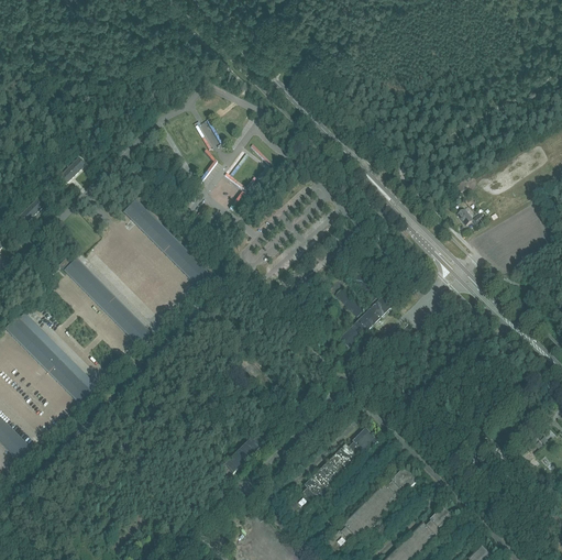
[(267,164),(271,162),(251,143),(249,145),(267,164)]
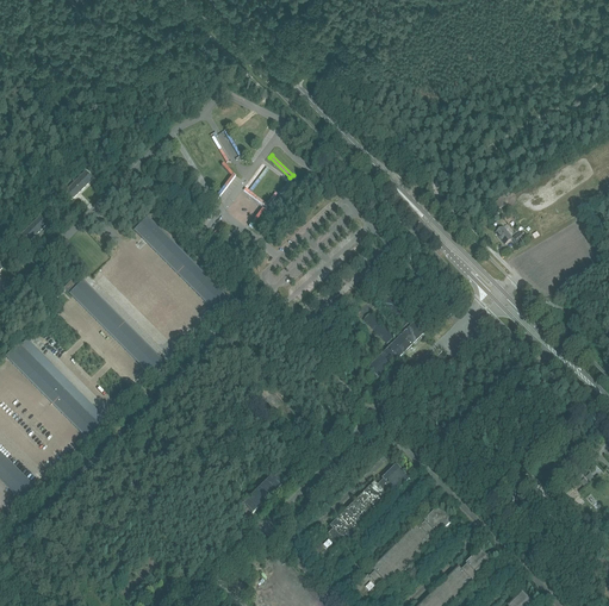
[(215,192),(218,194),(235,172),(221,162),(218,164),(229,172),(215,192)]
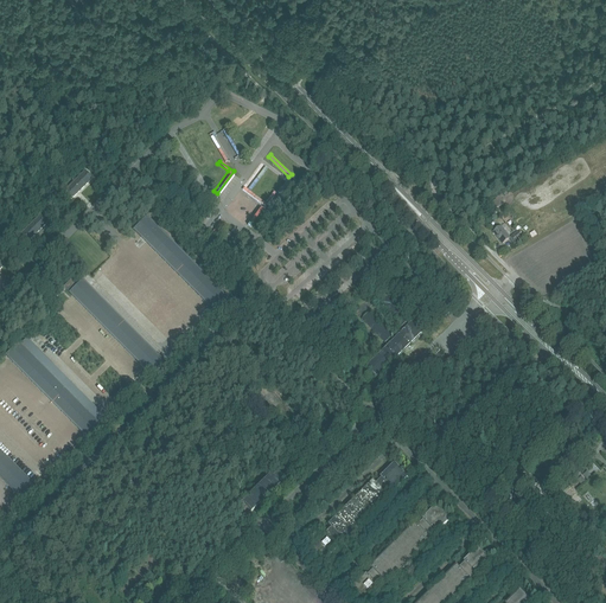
[(84,167),(64,187),(71,196),(91,175),(84,167)]
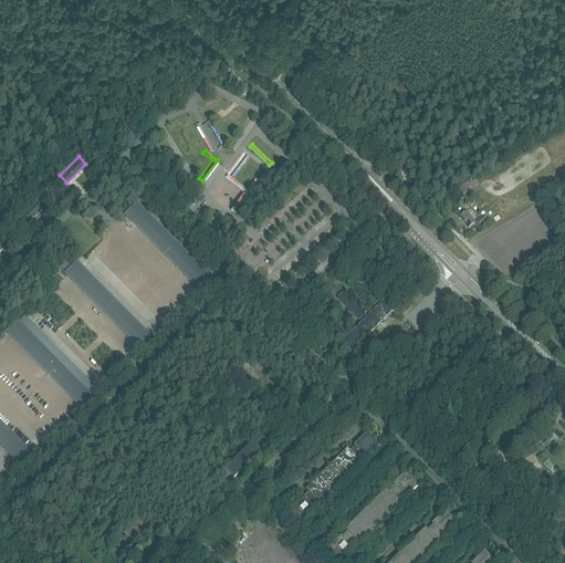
[(469,187),(466,181),(458,186),(462,193),(469,187)]
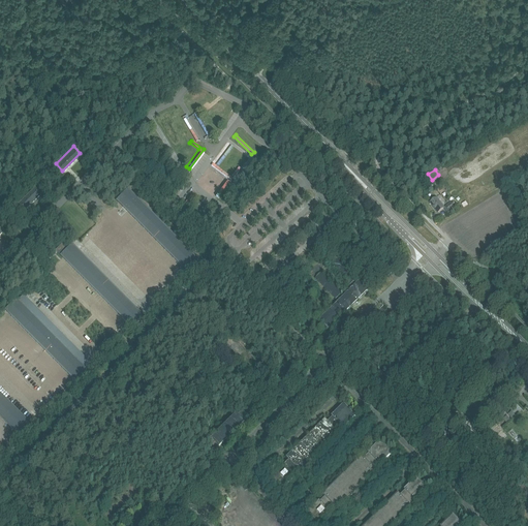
[(216,194),(228,181),(226,179),(214,193),(216,194)]
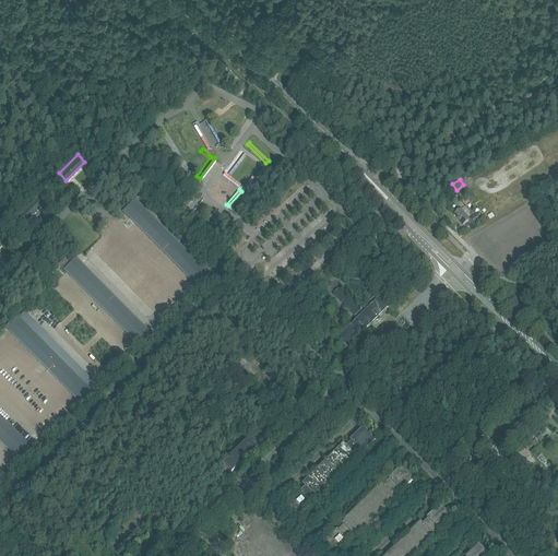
[(39,206),(43,203),(36,196),(18,213),(25,221),(28,217),(39,206)]
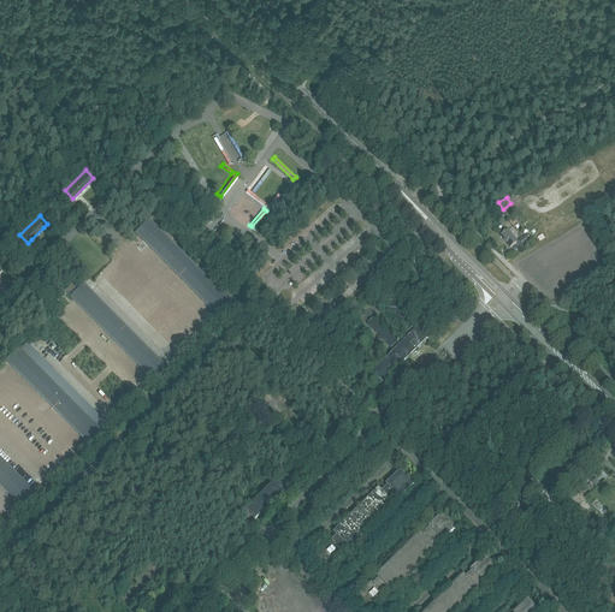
[(148,217),(135,230),(219,314),(231,302),(148,217)]
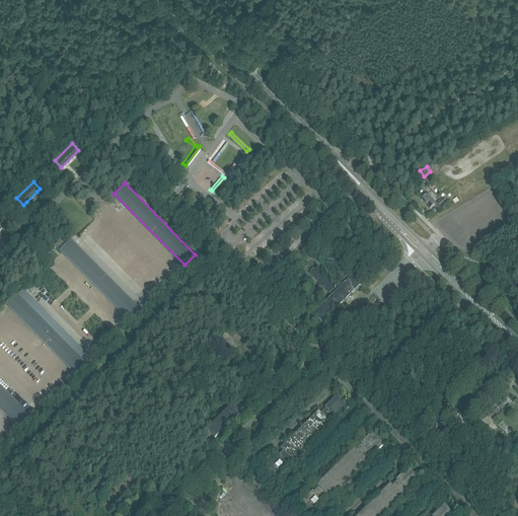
[(427,191),(421,196),(429,206),(435,201),(427,191)]
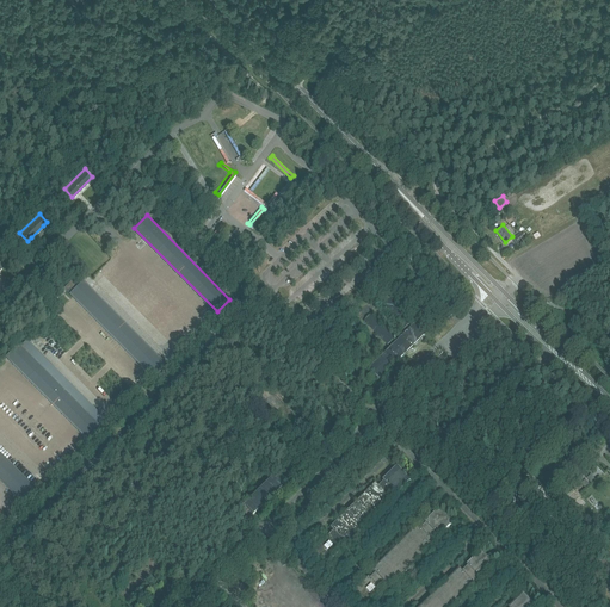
[(522,229),(513,235),(518,241),(527,235),(522,229)]
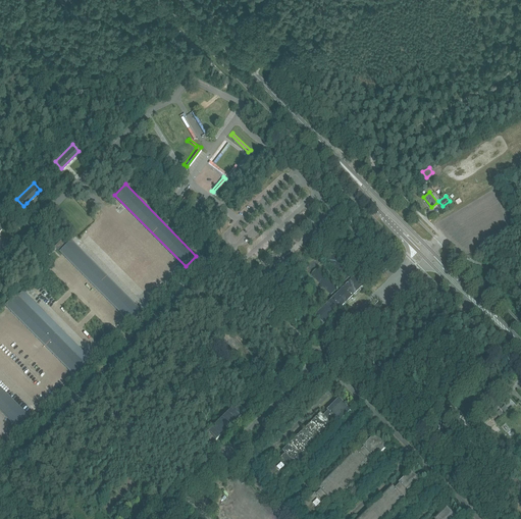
[(70,239),(65,244),(60,238),(54,244),(59,250),(127,319),(129,322),(141,311),(139,308),(71,241),(70,239)]
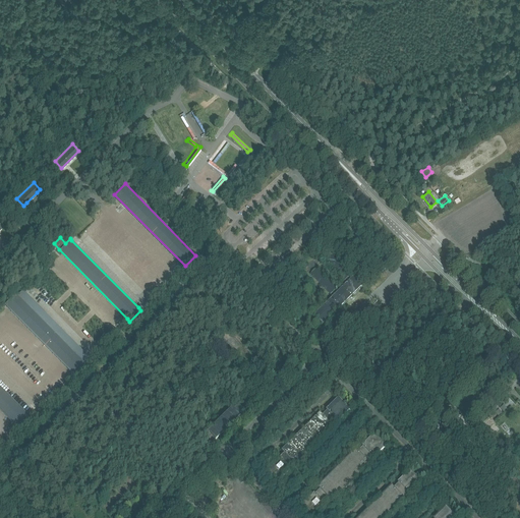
[(336,285),(316,266),(309,272),(329,291),(331,290),(334,292),(313,312),(323,322),(363,281),(355,273),(352,276),(349,273),(351,271),(331,251),(325,257),(344,277),(344,278),(346,276),(348,279),(337,290),(335,287),(336,285)]
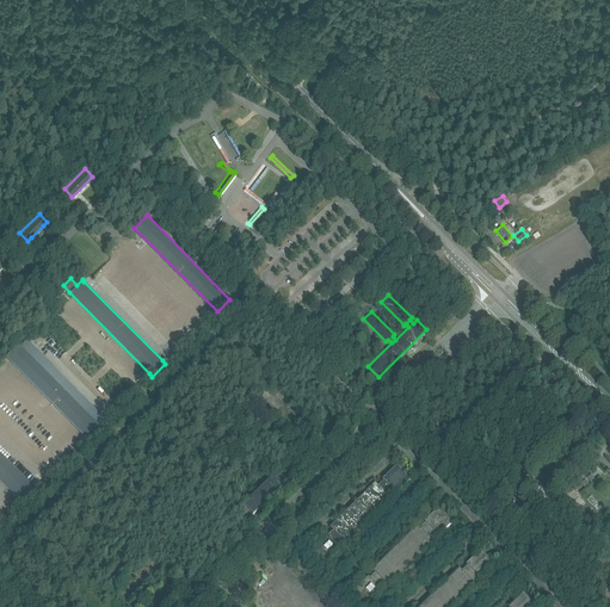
[(25,338),(19,344),(98,425),(105,417),(25,338)]
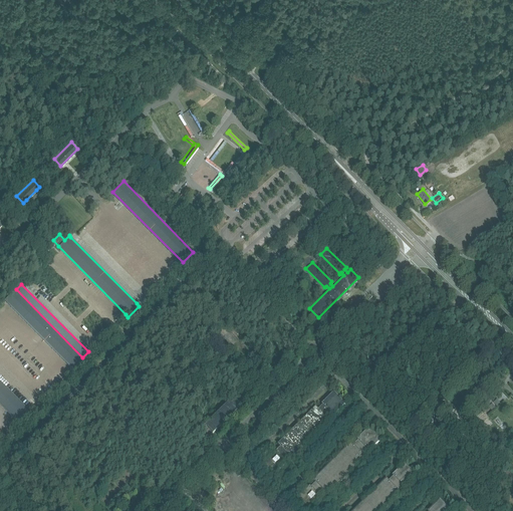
[(15,289),(4,300),(71,368),(74,370),(85,359),(82,357),(16,289),(15,289)]
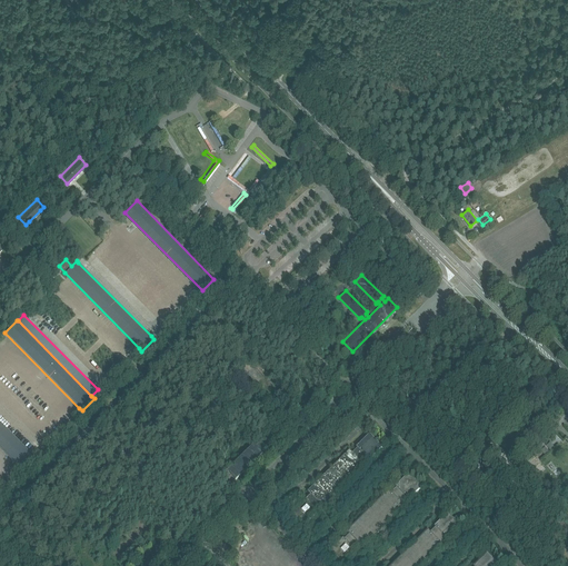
[(320,373),(305,356),(296,364),(312,380),(320,373)]
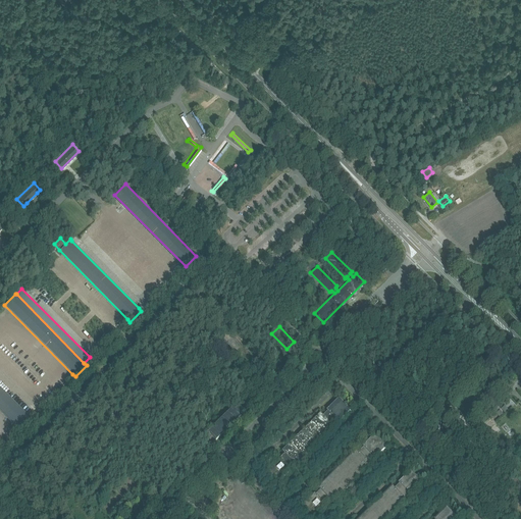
[(402,339),(397,344),(403,351),(408,346),(402,339)]
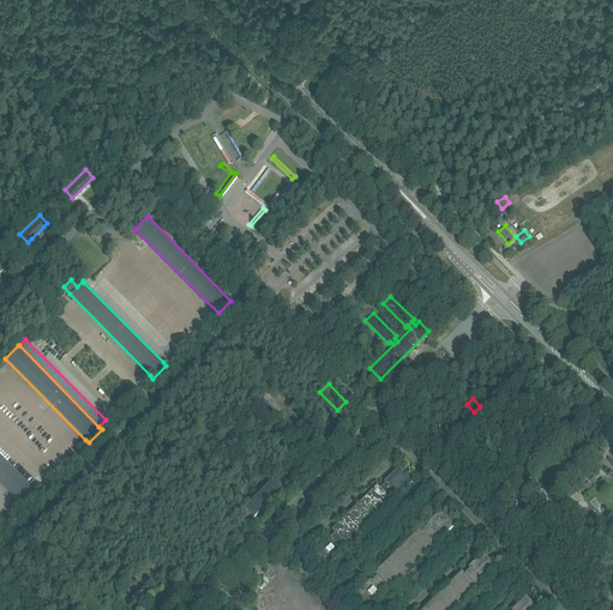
[(548,475),(564,459),(558,453),(542,469),(548,475)]
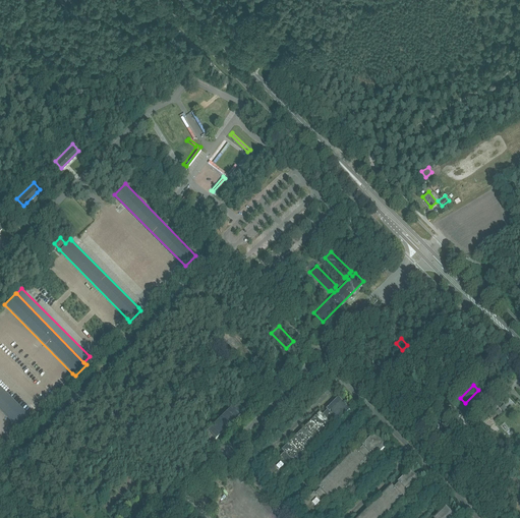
[(0,410),(16,426),(19,430),(31,419),(27,416),(0,388),(0,410)]
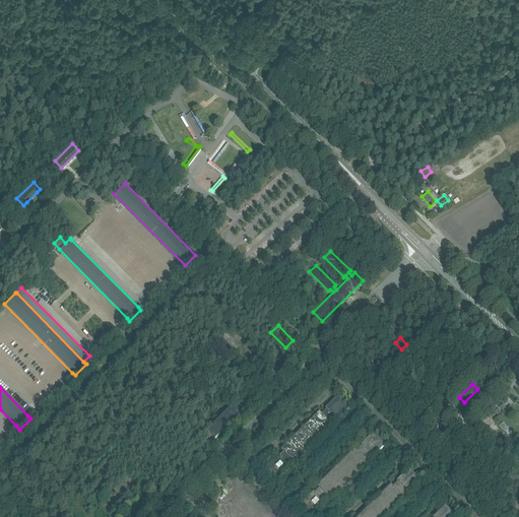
[(296,463),(334,426),(332,424),(349,406),(337,394),(320,411),(318,409),(279,448),(281,450),(265,466),(277,478),(294,461),(296,463)]
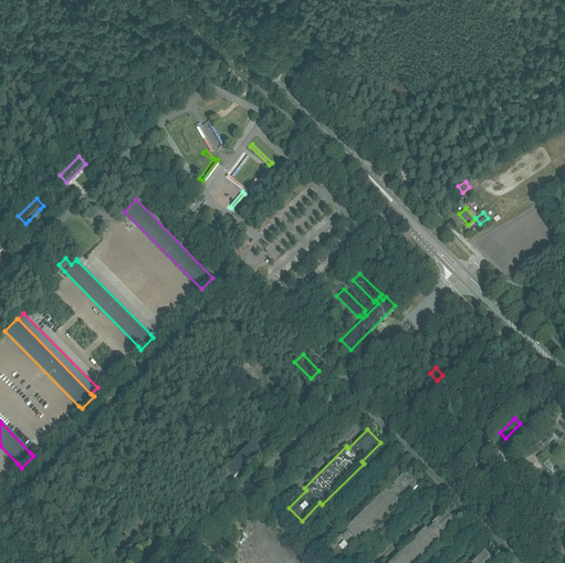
[(264,446),(255,437),(219,472),(229,481),(264,446)]
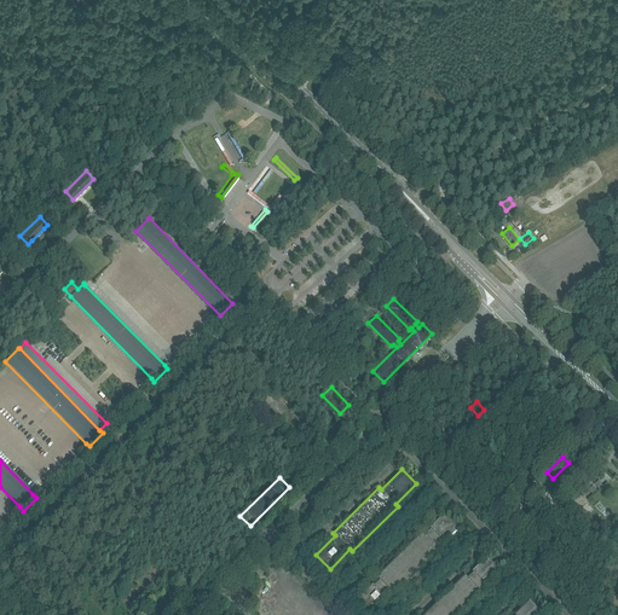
[(422,531),(376,575),(379,578),(357,597),(371,611),(393,591),(396,593),(440,549),(437,546),(458,527),(444,512),(423,532),(422,531)]
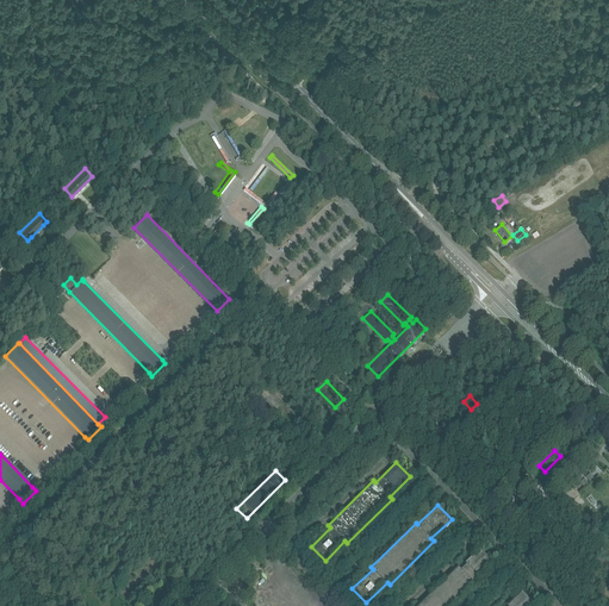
[(473,580),(493,561),(480,547),(459,567),(458,564),(414,605),(452,605),(477,583),(473,580)]
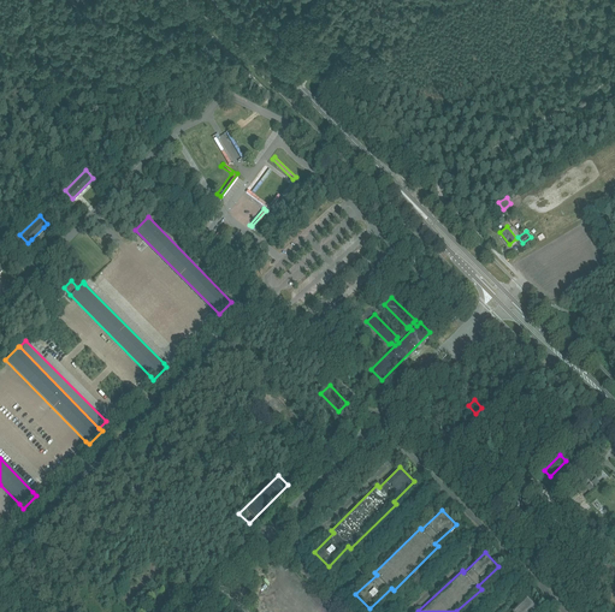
[(538,611),(540,610),(527,598),(512,611),(538,611)]
